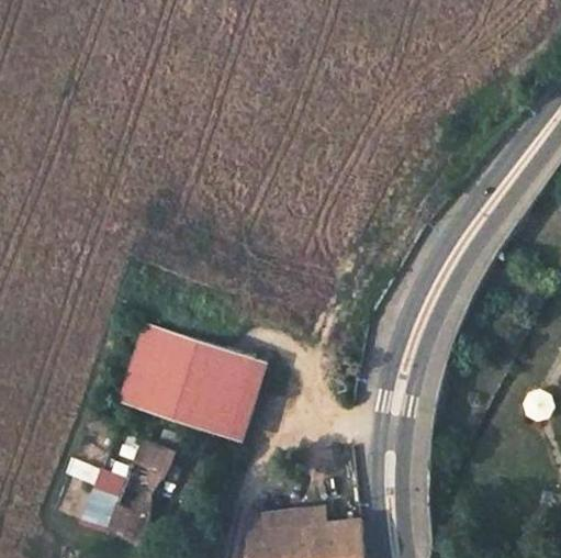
[(229,437),(253,356),(142,322),(119,403),(229,437)]
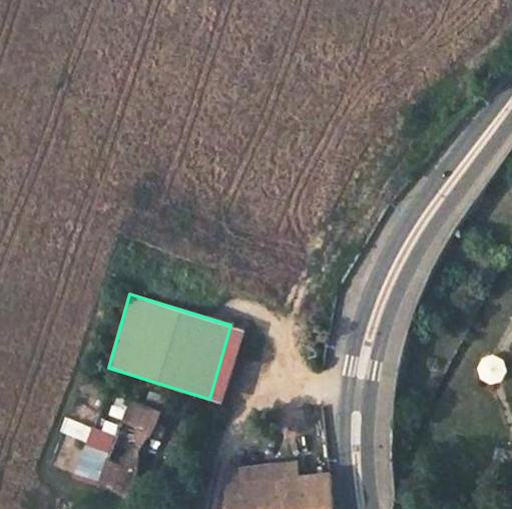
[(220,402),(241,328),(230,325),(209,399),(220,402)]
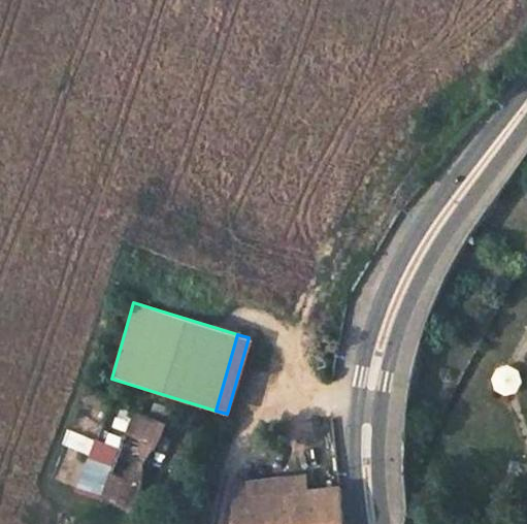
[(77,488),(131,506),(164,424),(150,418),(111,401),(77,488)]
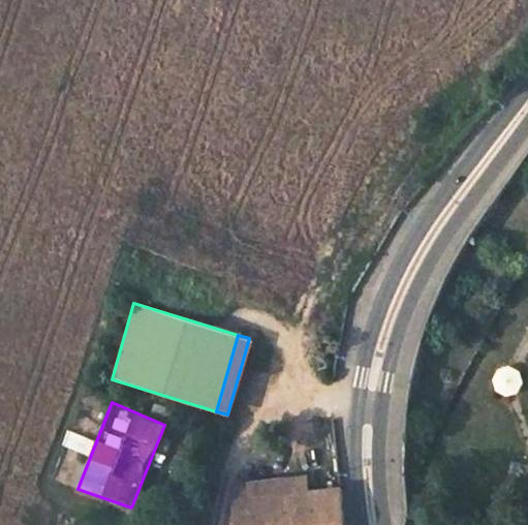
[(164,425),(169,412),(155,406),(150,419),(164,425)]
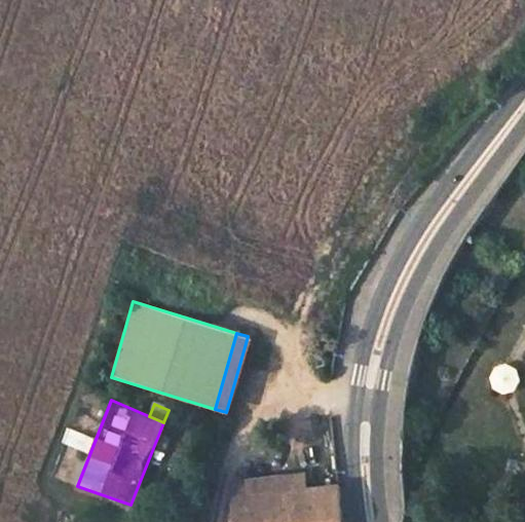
[(302,473),(233,481),(235,497),(304,488),(302,473)]
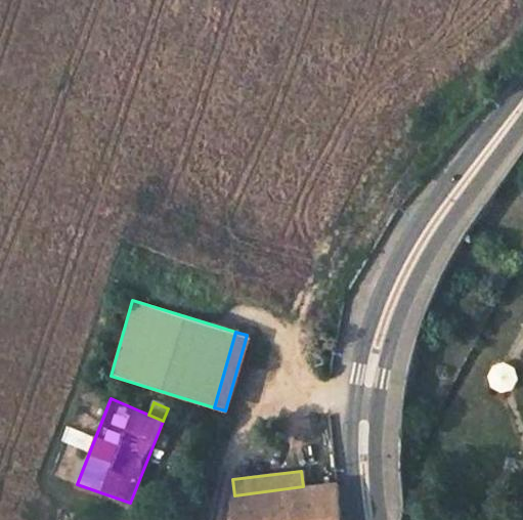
[(236,519),(339,519),(339,515),(338,482),(335,482),(303,486),(234,495),(236,519)]
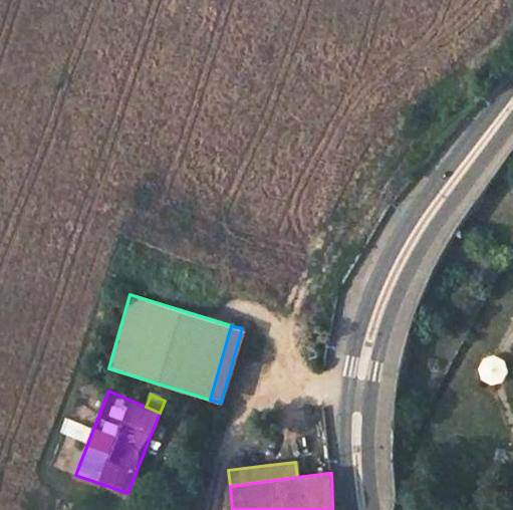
All buildings are outlined.
